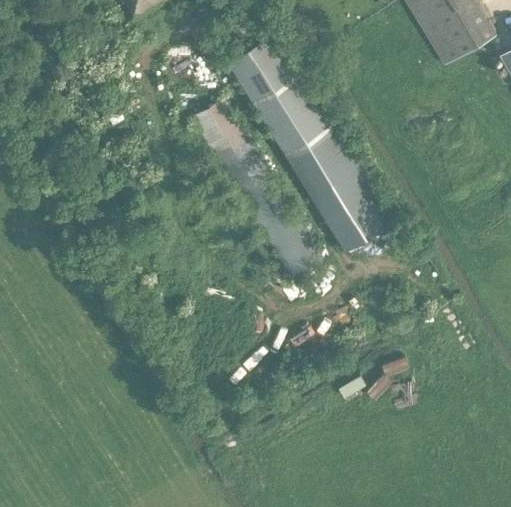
[(403,0),(444,66),(497,34),(475,0),(403,0)]
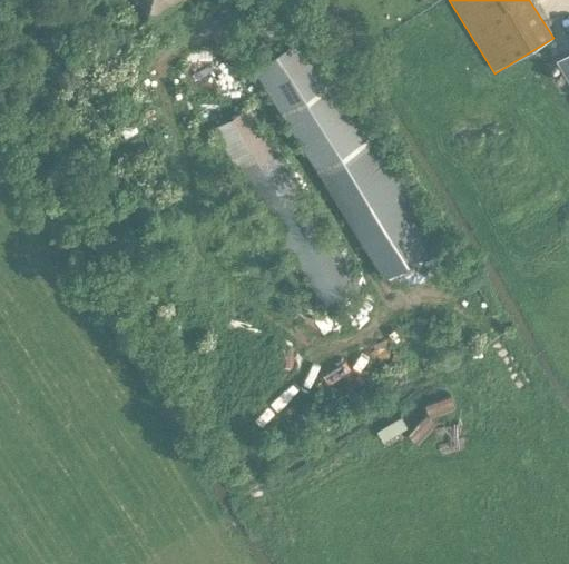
[(313,33),(254,70),(385,283),(444,246),(313,33)]
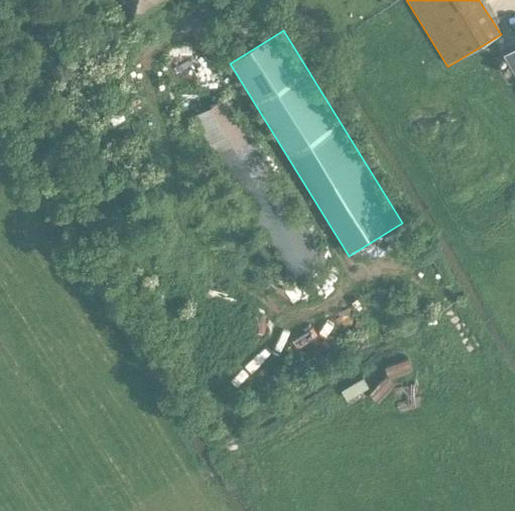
[(514,49),(506,55),(514,69),(514,49)]
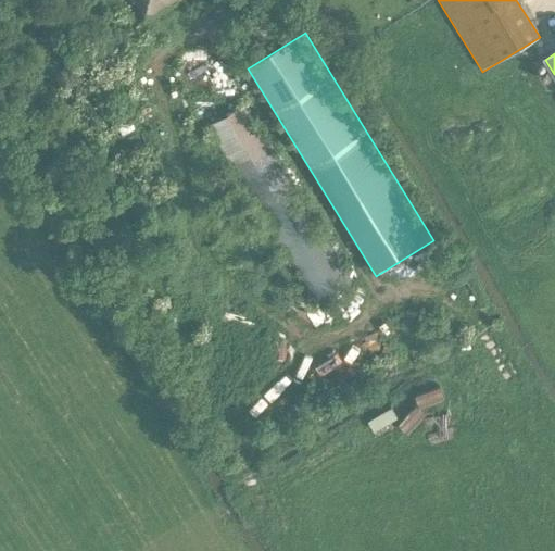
[(206,129),(299,279),(316,308),(354,285),(243,107),(206,129)]
